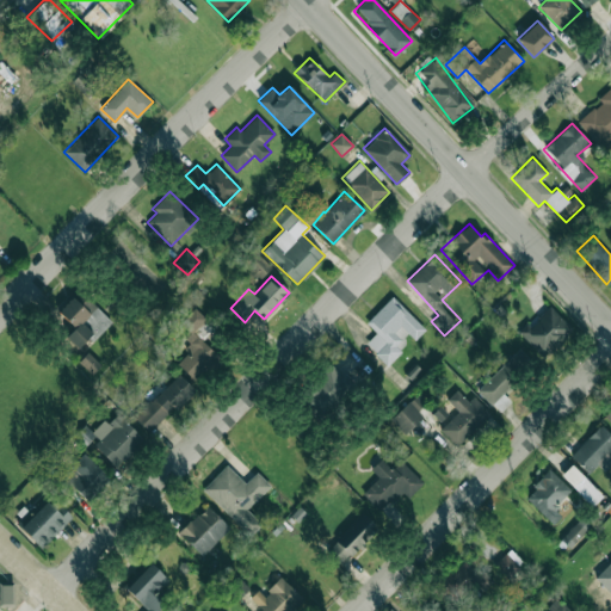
[(109,319),(78,290),(57,312),(74,327),(66,337),(80,350),(109,319)]
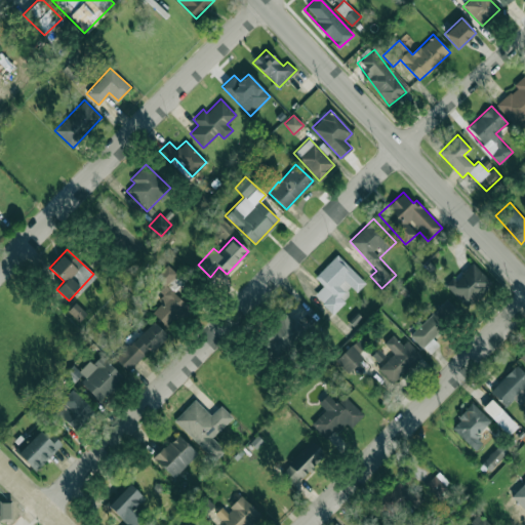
[(314,277),(323,285),(314,295),(331,313),(354,289),(356,292),(365,282),(336,254),(314,277)]
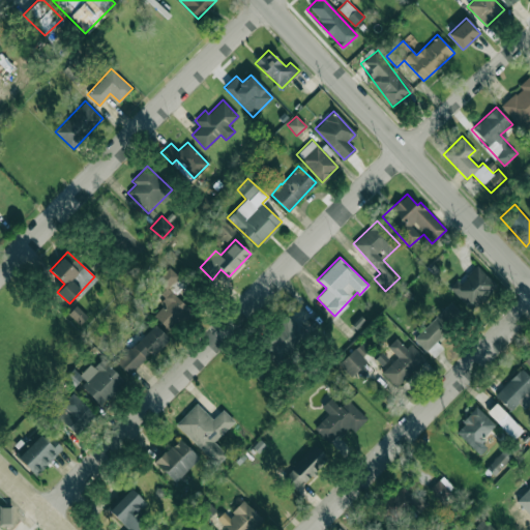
[(451,289),(471,310),(496,286),(476,264),(451,289)]
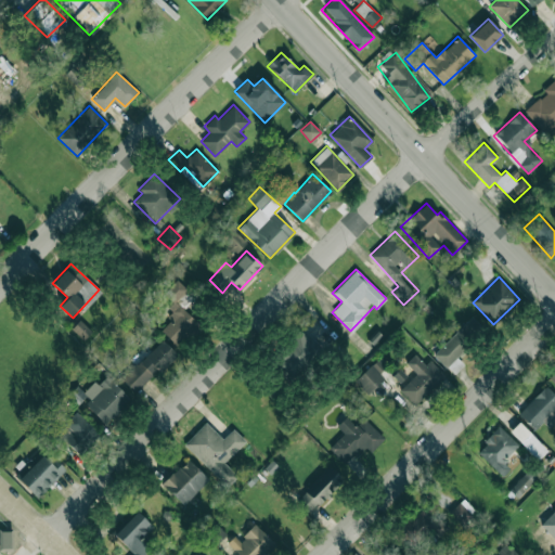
[(159,328),(178,347),(199,325),(184,309),(195,298),(177,279),(160,295),(178,312),(159,328)]
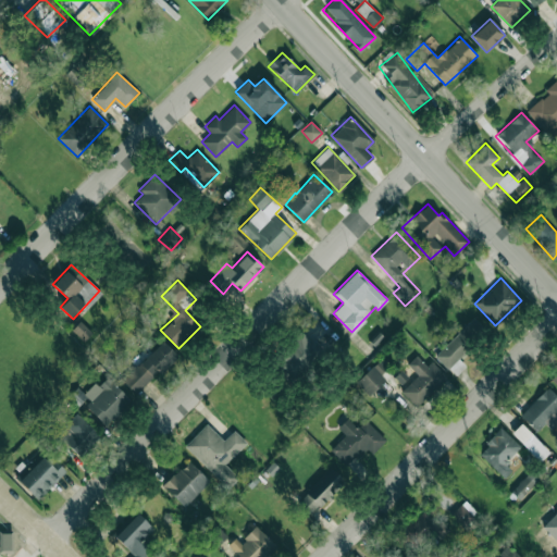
[(466,366),(458,358),(489,330),(475,316),(434,355),(455,375),(466,366)]
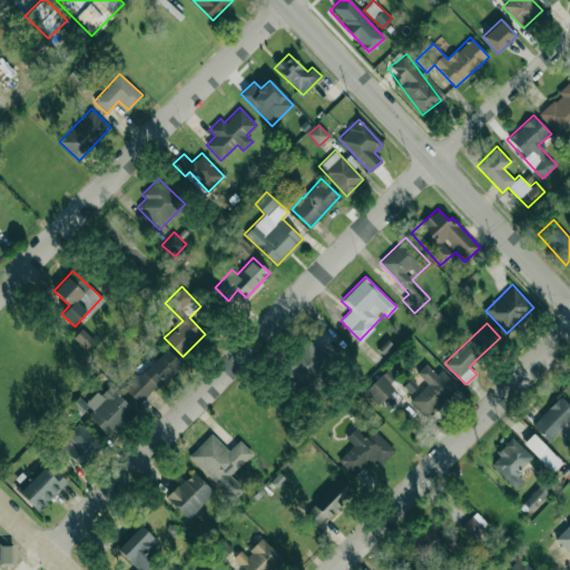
[(74,337),(86,349),(94,340),(81,328),(74,337)]
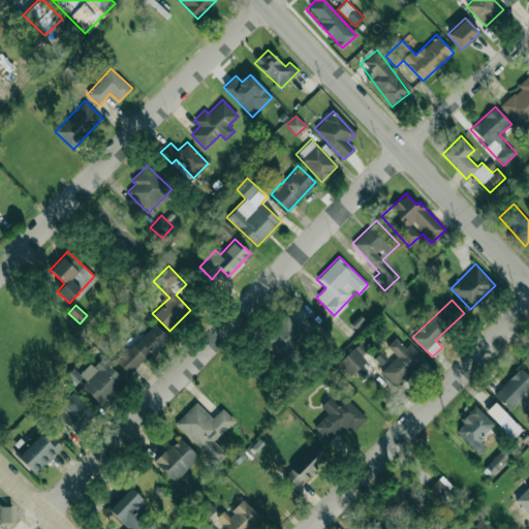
[(268,330),(269,352),(302,351),(301,318),(280,319),(280,330),(268,330)]
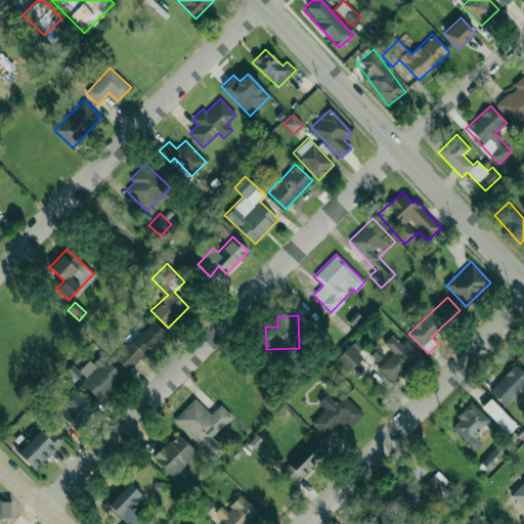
[(166,334),(151,319),(115,358),(129,372),(166,334)]
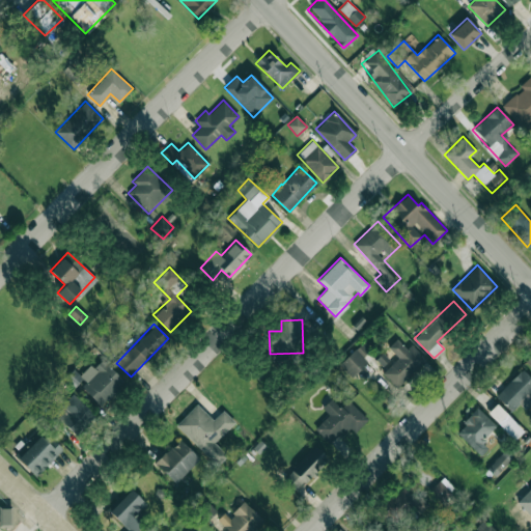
[(426,359),(411,343),(407,347),(396,338),(388,346),(397,357),(382,373),(397,388),(426,359)]
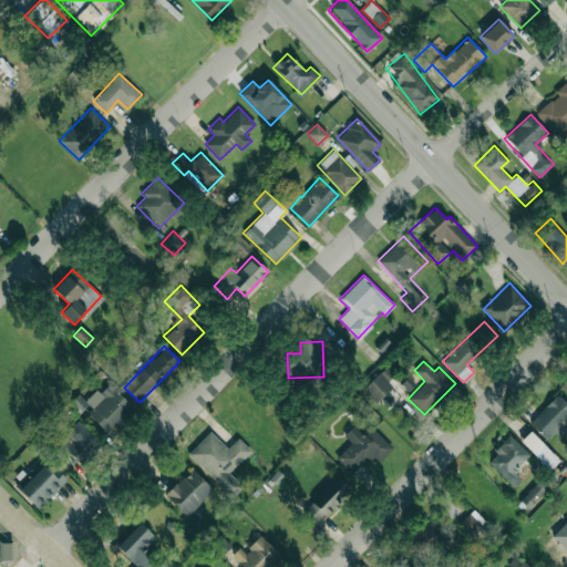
[(362,388),(375,402),(392,387),(388,381),(393,375),(385,367),(362,388)]
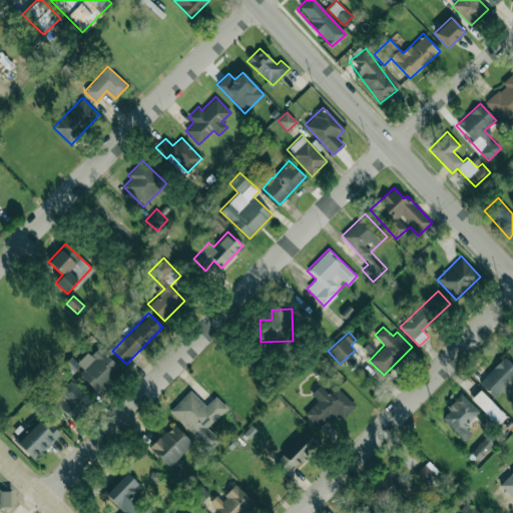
[(121,368),(98,347),(89,356),(75,371),(98,393),(121,368)]
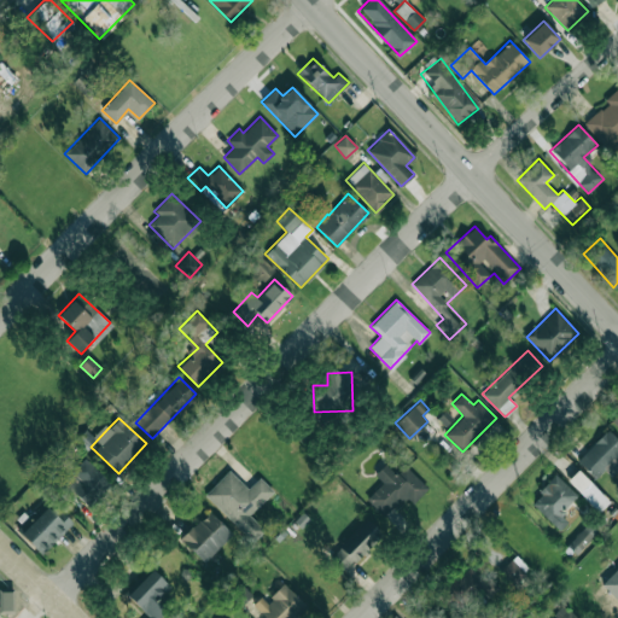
[(577,461),(596,479),(617,454),(617,439),(607,430),(577,461)]
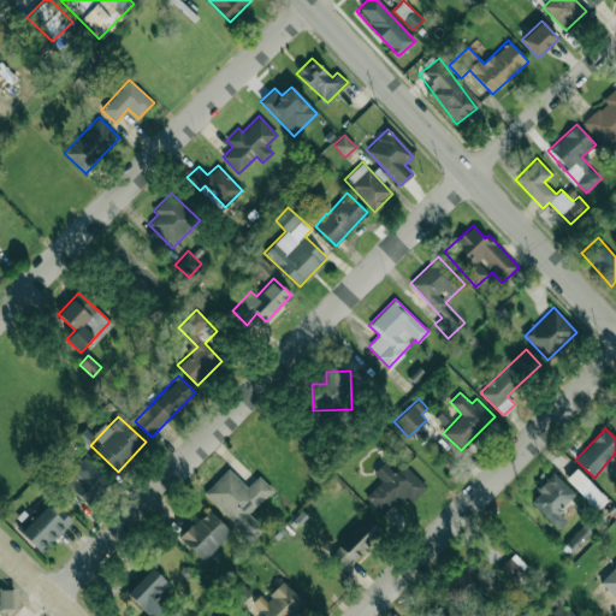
[(64,483),(87,502),(108,479),(86,458),(64,483)]
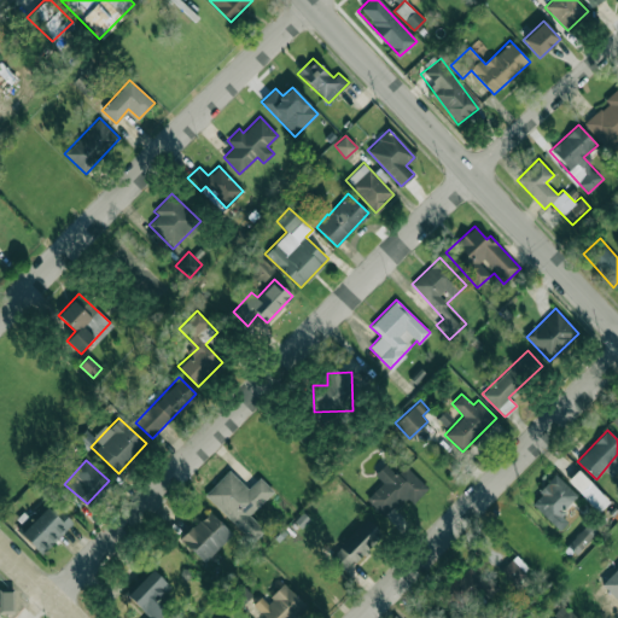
[(385,517),(406,496),(413,503),(429,489),(404,465),(396,474),(385,464),(374,474),(383,483),(367,499),(385,517)]
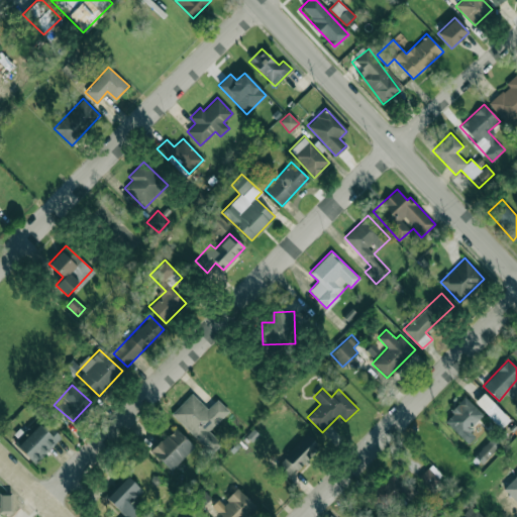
[(510,420),(484,393),(475,401),(501,428),(510,420)]
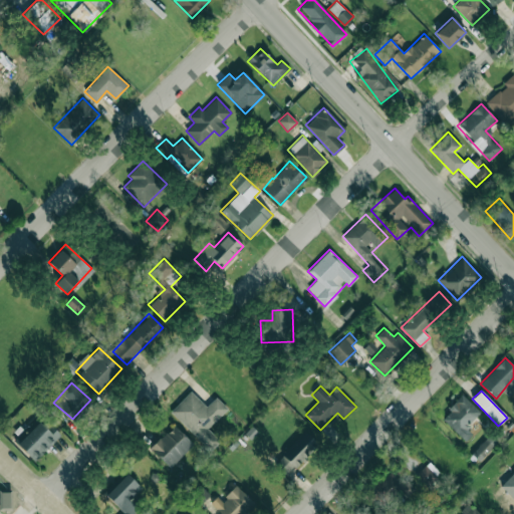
[(206,407),(191,392),(171,410),(208,449),(218,440),(207,428),(227,409),(216,398),(206,407)]
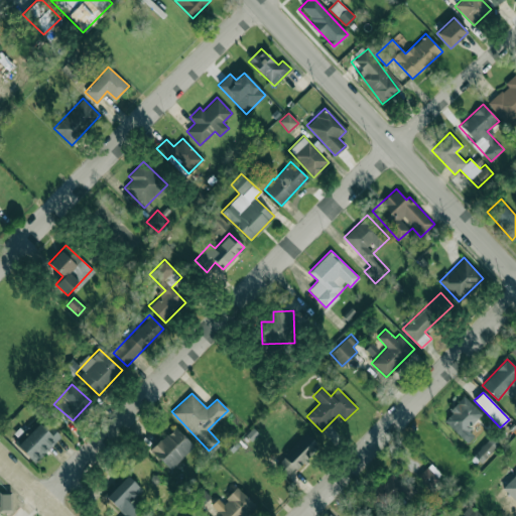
[(482,414),(464,396),(441,419),(467,443),(474,435),(467,429),(482,414)]
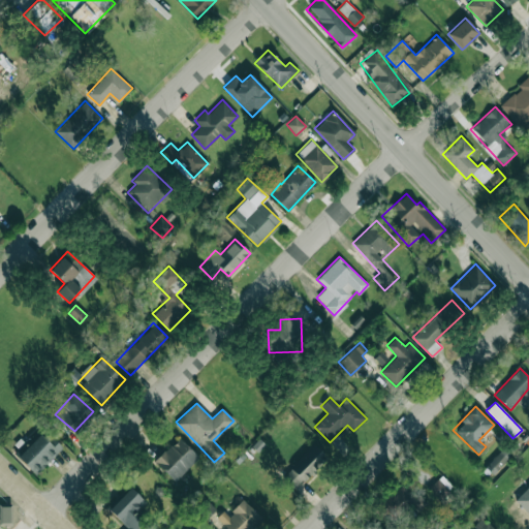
[(51,436),(48,440),(39,433),(25,448),(23,446),(14,455),(35,474),(62,446),(51,436)]
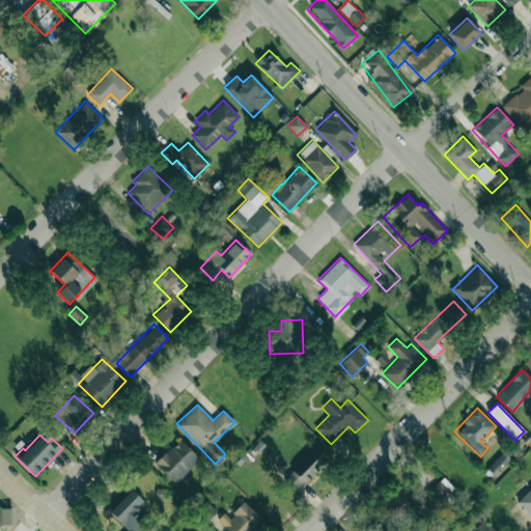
[(155,463),(174,483),(200,459),(179,439),(155,463)]
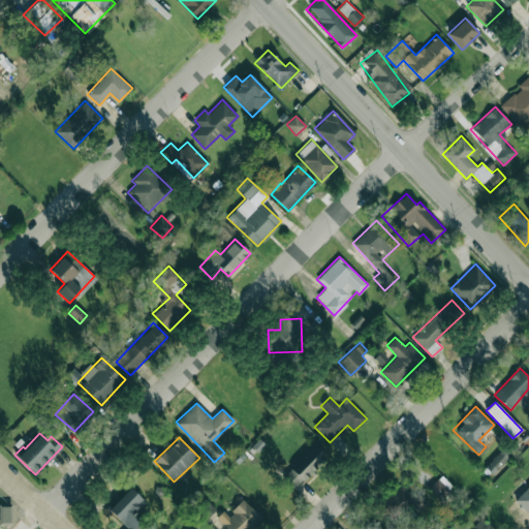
[(327,457),(312,443),(281,476),(296,490),(327,457)]
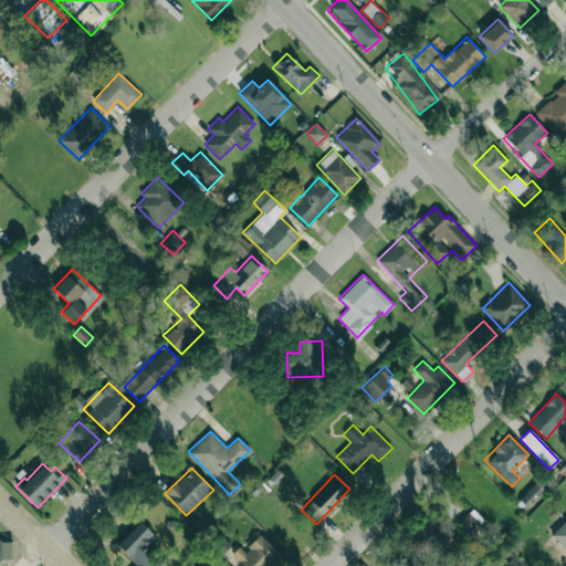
[(457,523),(470,536),(485,522),(473,507),(457,523)]
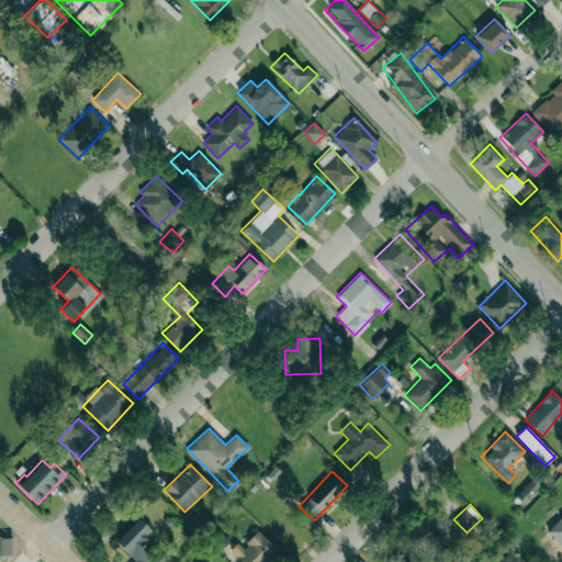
[(394,536),(406,557),(439,538),(441,543),(447,540),(433,515),(394,536)]
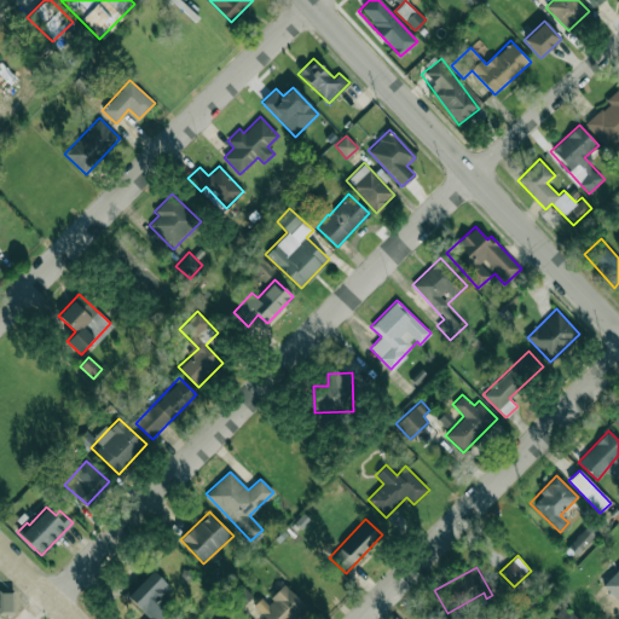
[(171,588),(152,570),(127,596),(149,617),(146,618),(158,618),(172,606),(162,596),(171,588)]
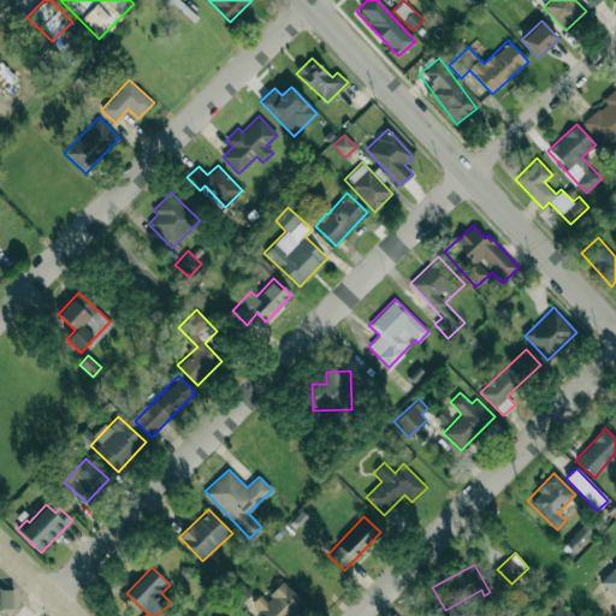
[(241,603),(250,593),(240,581),(229,590),(241,603)]
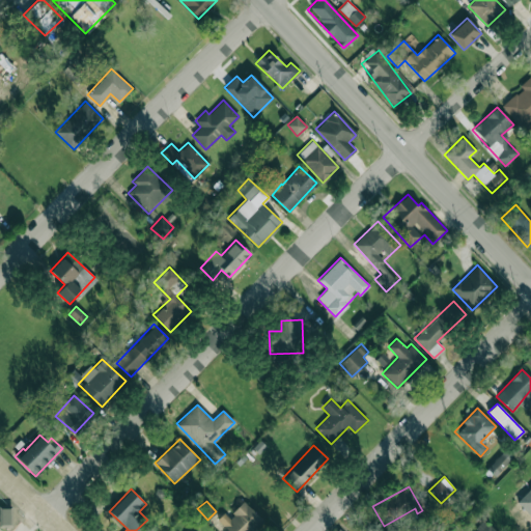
[(223,512),(217,520),(228,530),(253,530),(263,521),(244,501),(228,518),(223,512)]
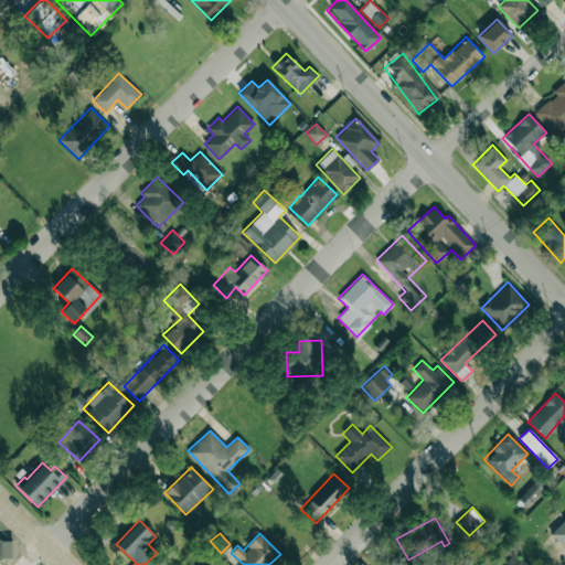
[(0,557),(13,557),(12,540),(0,540),(0,557)]
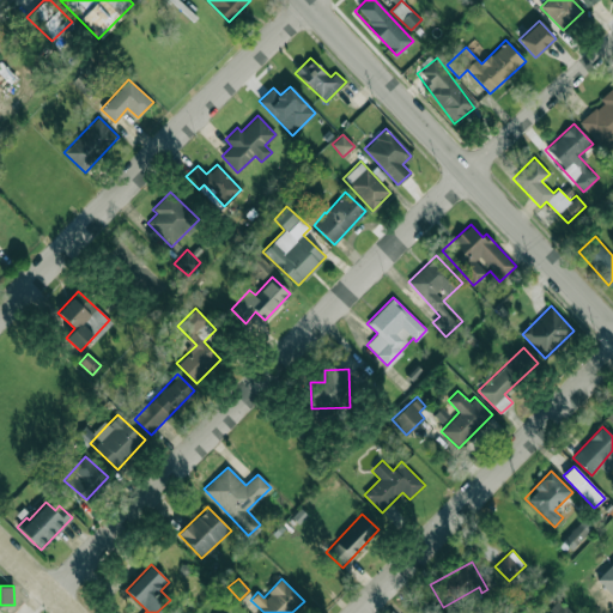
[(571,612),(558,600),(548,610),(553,612),(571,612)]
